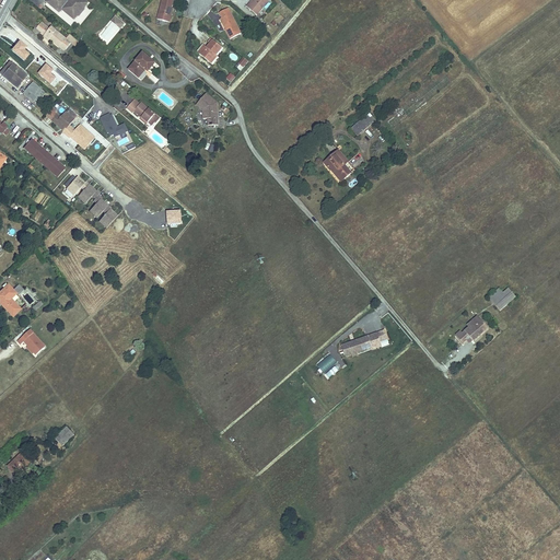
[(83,9),(88,3),(83,0),(69,0),(68,1),(67,0),(48,0),(47,2),(59,12),(62,9),(74,20),(78,14),(83,9)]
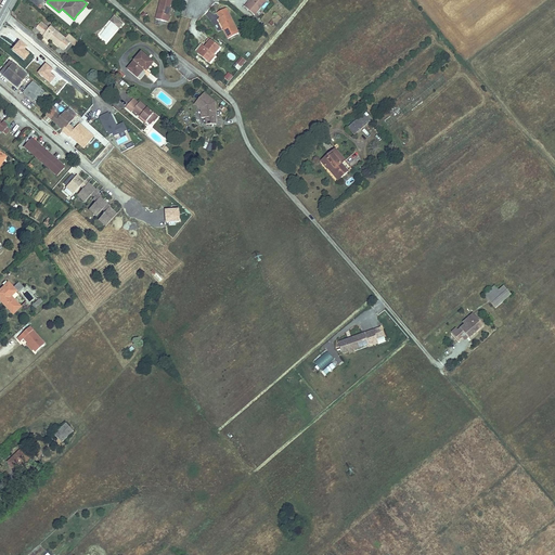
[(166,22),(171,0),(160,0),(156,20),(166,22)]
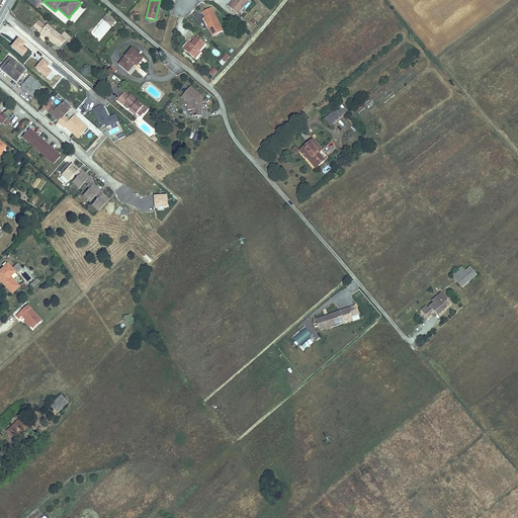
[(238,14),(249,1),(248,0),(235,0),(233,4),(231,3),(229,6),(238,14)]
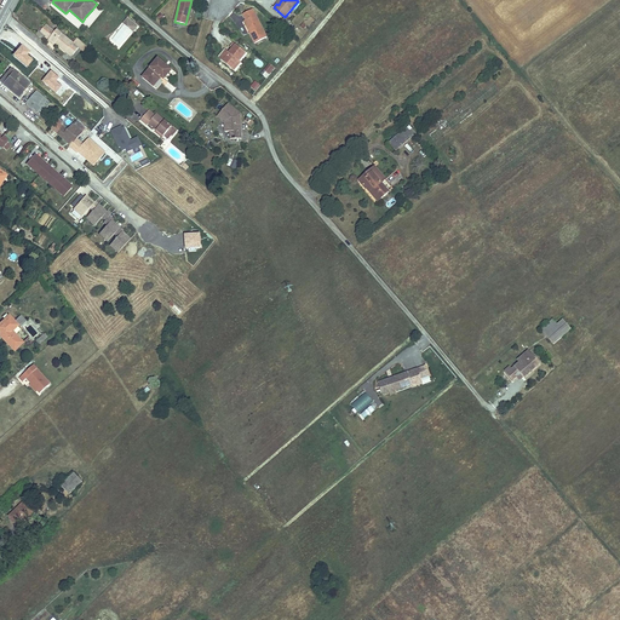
[(267,36),(253,10),(244,15),(252,32),(251,33),(250,33),(256,44),(267,36)]
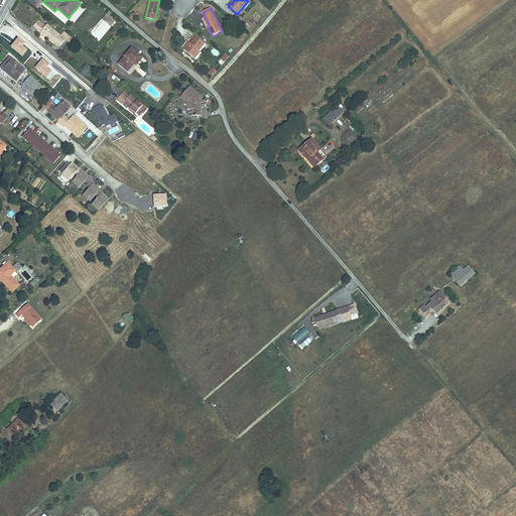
[(111,20),(106,16),(103,20),(108,24),(111,20)]
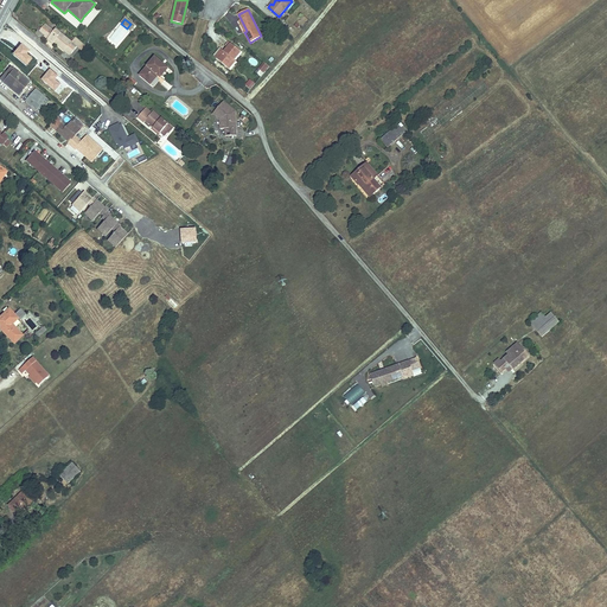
[(45,34),(50,29),(45,25),(40,31),(45,34)]
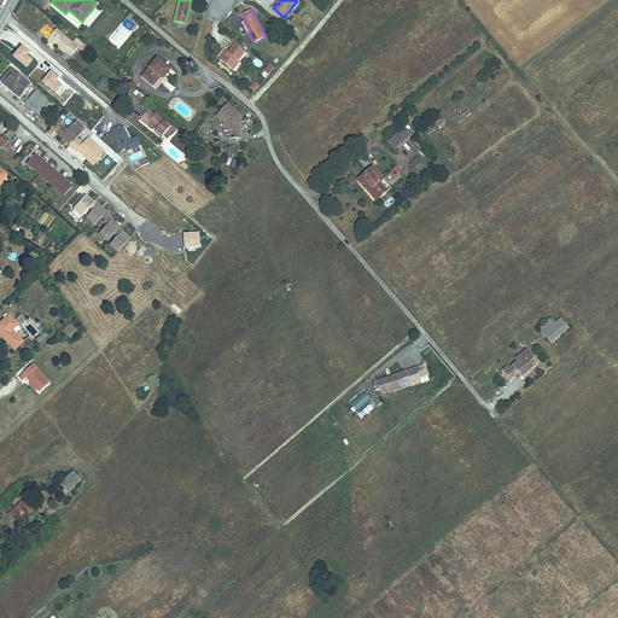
[(73,44),(57,30),(56,31),(51,29),(46,35),(50,39),(57,45),(65,52),(68,50),(73,54),(79,48),(73,44)]
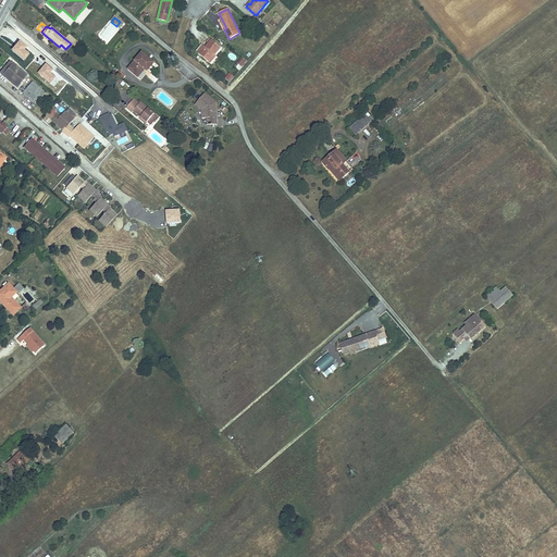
[(79,44),(69,34),(65,39),(71,44),(76,48),(79,44)]
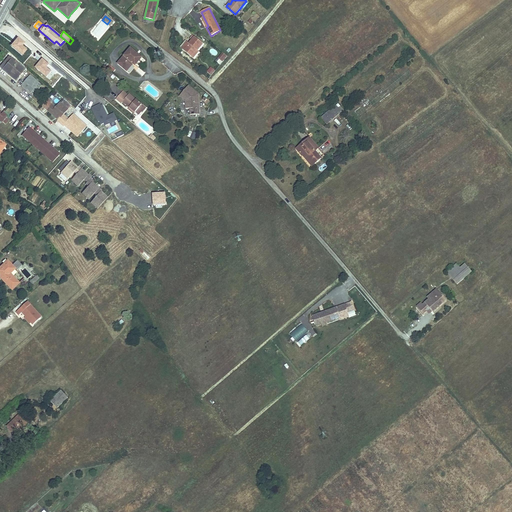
[(27,49),(22,45),(24,42),(17,36),(9,46),(21,56),(27,49)]
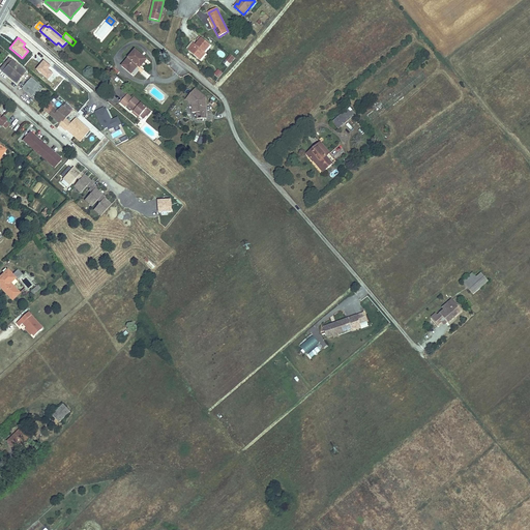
[(205,53),(210,46),(202,38),(199,41),(196,45),(195,47),(194,46),(189,51),(199,59),(205,53)]
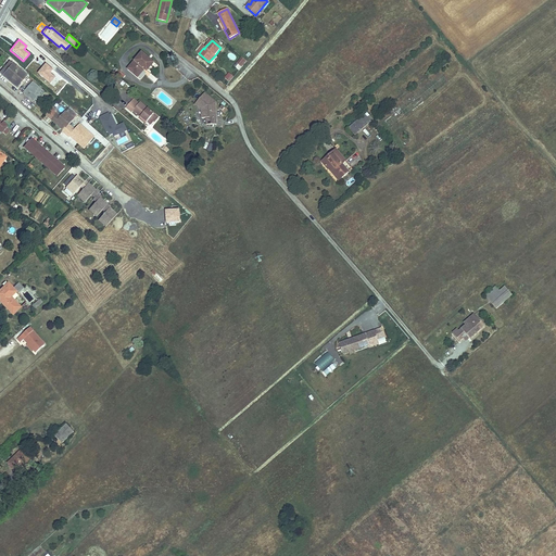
[(199,53),(203,48),(204,49),(205,47),(202,45),(196,51),(199,53)]
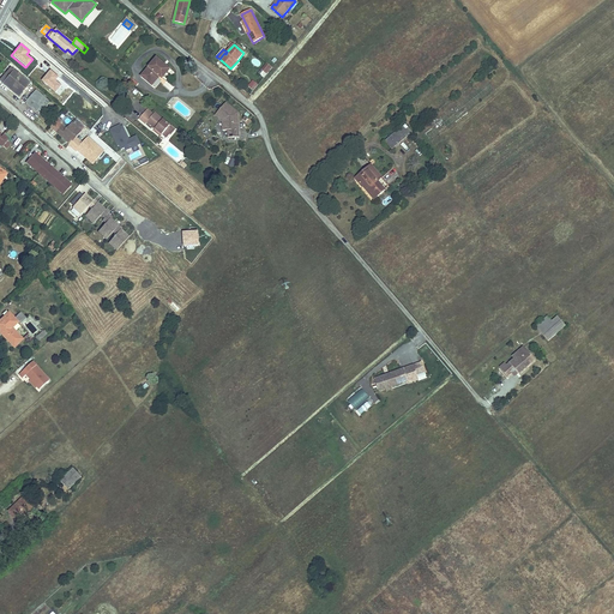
[(163,79),(170,70),(157,59),(142,77),(152,85),(160,77),(163,79)]
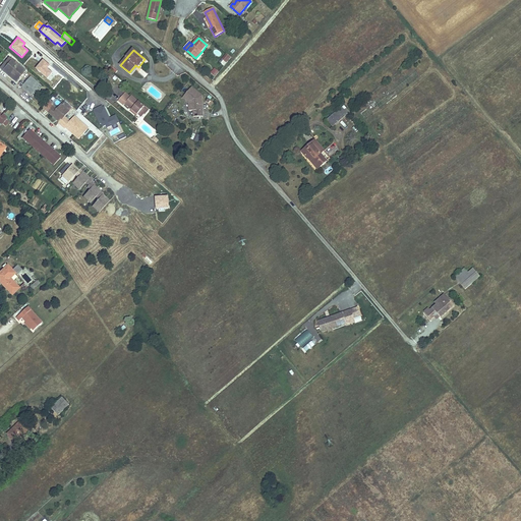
[(198,61),(204,54),(201,52),(195,58),(198,61)]
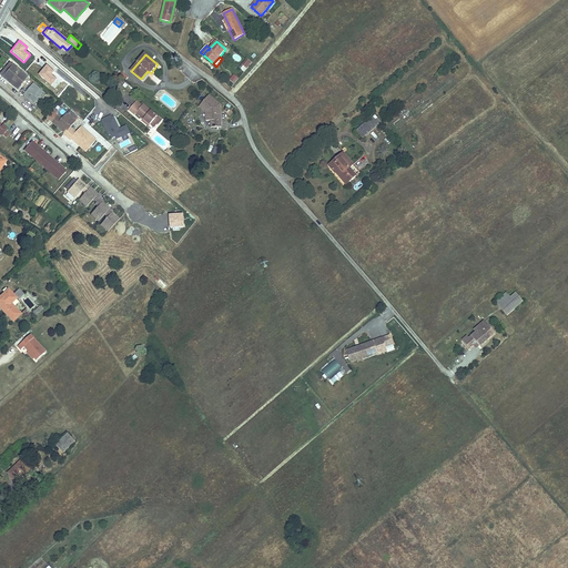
[(247,69),(252,62),(247,59),(242,64),(247,69)]
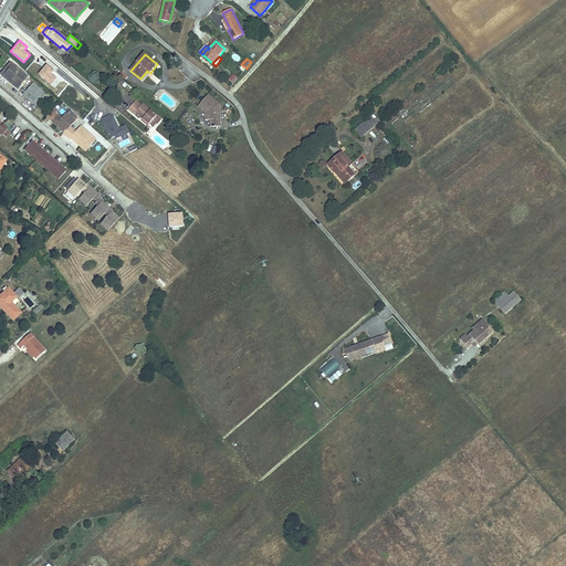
[(17,88),(27,77),(10,63),(0,74),(17,88)]
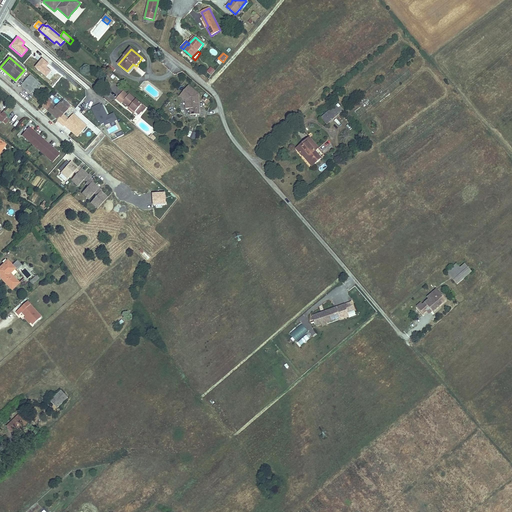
[(52,71),(47,67),(50,64),(42,58),(34,67),(47,77),(52,71)]
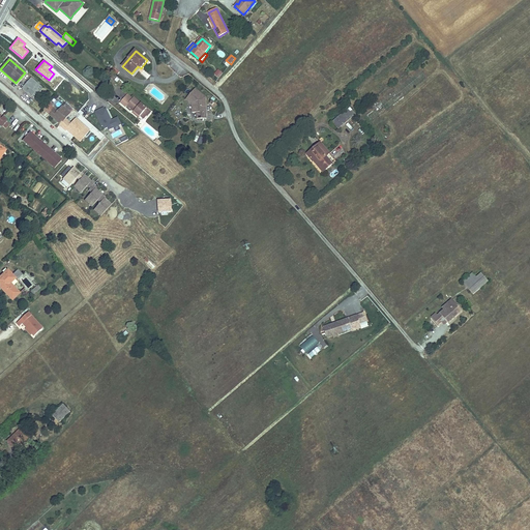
[(218,79),(223,74),(218,69),(214,75),(218,79)]
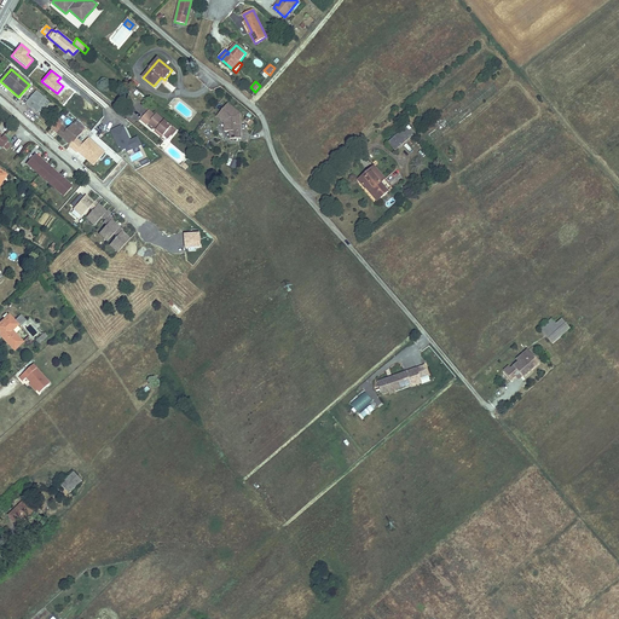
[(51,103),(38,91),(27,104),(36,113),(40,109),(44,111),(51,103)]
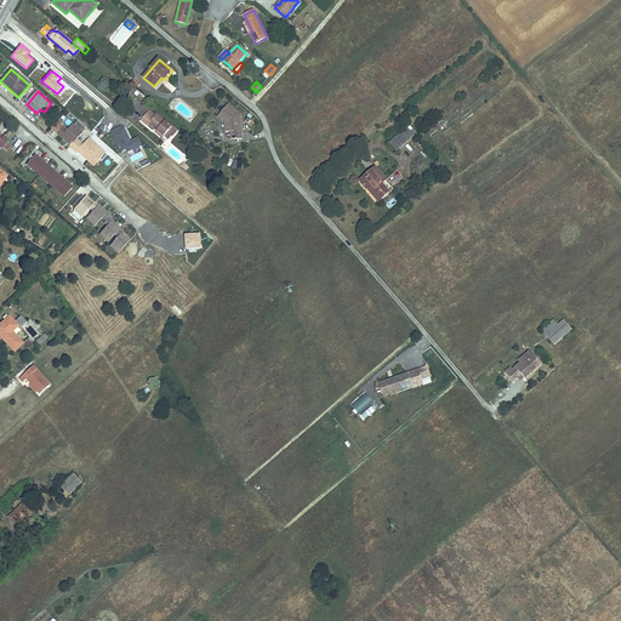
[(241,138),(240,114),(229,104),(221,114),(228,121),(229,132),(231,132),(231,140),(241,138)]
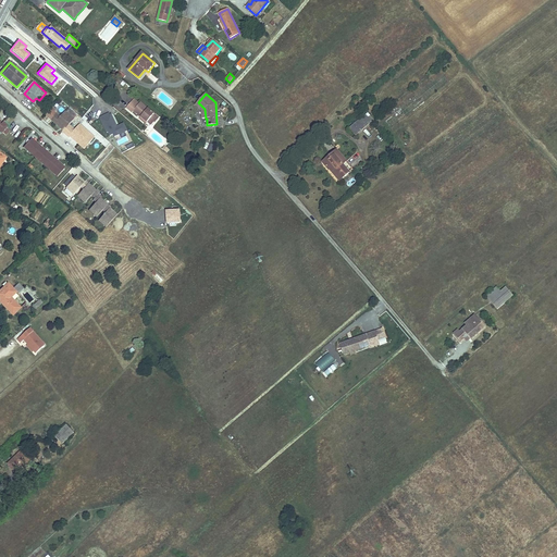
[(159,118),(140,102),(139,103),(137,107),(132,102),(126,108),(133,113),(134,111),(141,118),(147,123),(147,122),(150,119),(153,121),(155,122),(159,118)]
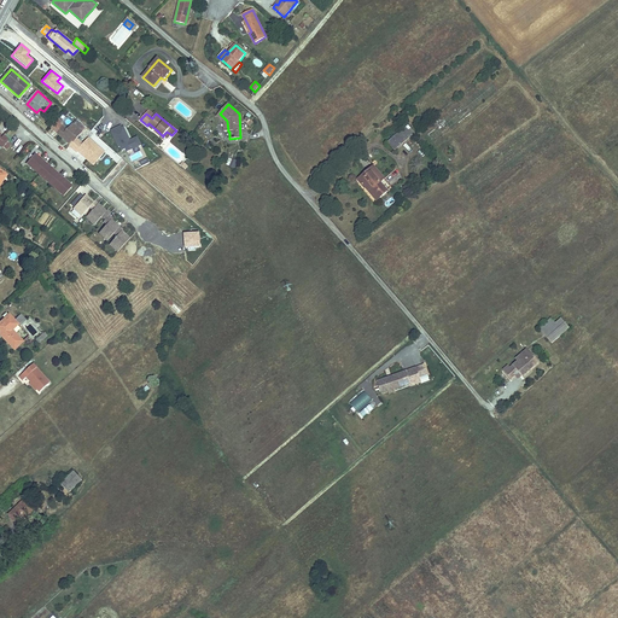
[(227,121),(220,114),(216,116),(223,122),(225,132),(228,132),(227,121)]
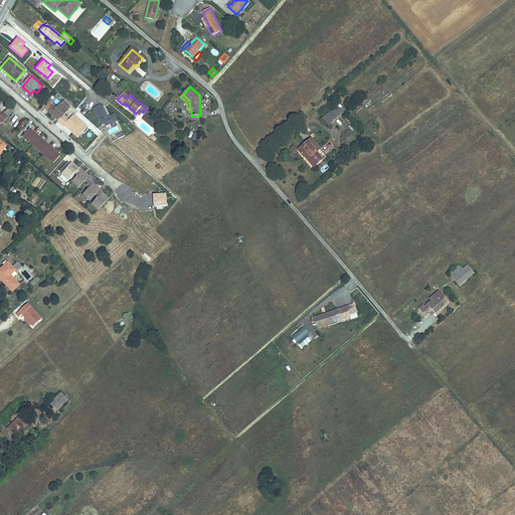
[(71,107),(64,100),(60,104),(68,111),(71,107)]
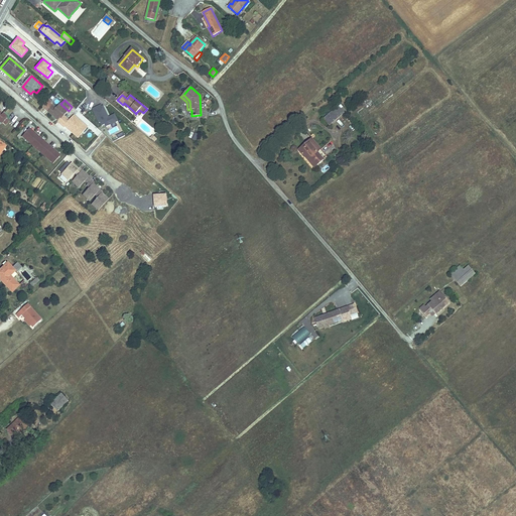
[(370,113),(376,107),(370,100),(364,105),(370,113)]
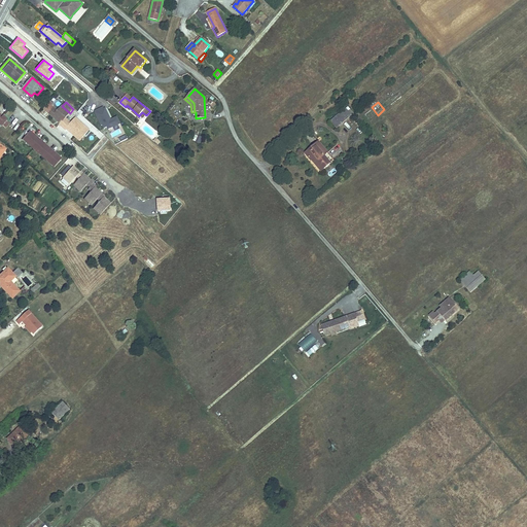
[(65,118),(70,113),(62,106),(58,111),(55,109),(49,114),(58,121),(59,119),(62,123),(65,118)]
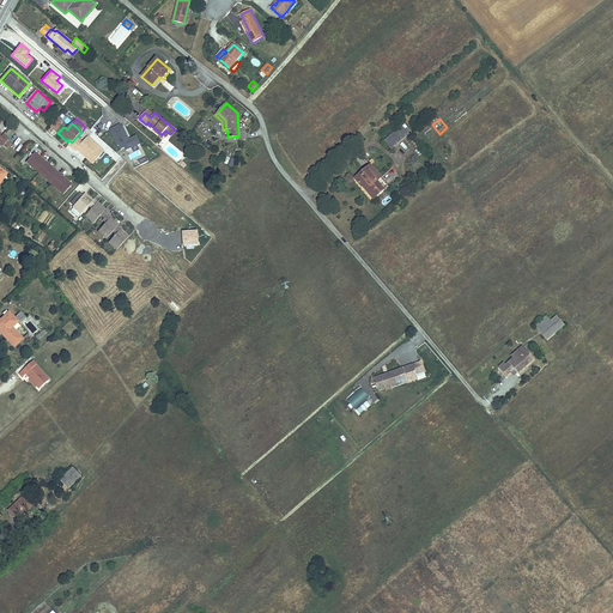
[(137,135),(128,138),(122,123),(110,128),(119,152),(140,145),(137,135)]
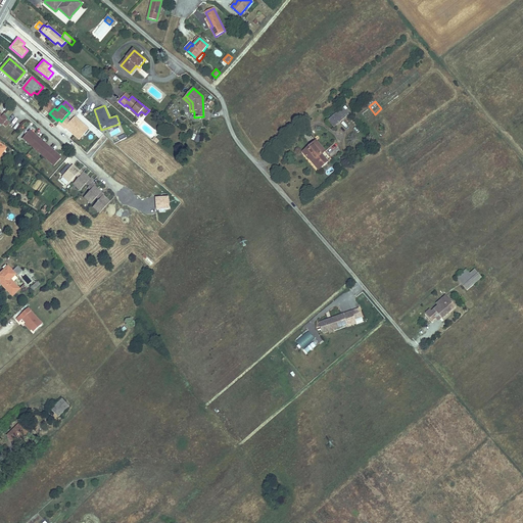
[(334,128),(349,114),(346,111),(343,107),(328,121),(334,128)]
